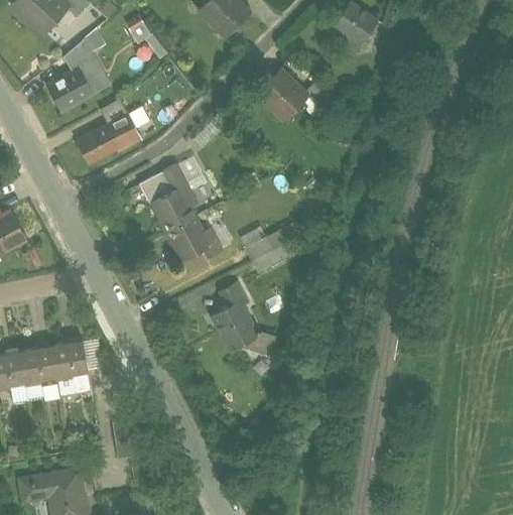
[(63,0),(12,0),(8,5),(41,36),(67,11),(71,6),(63,0)]
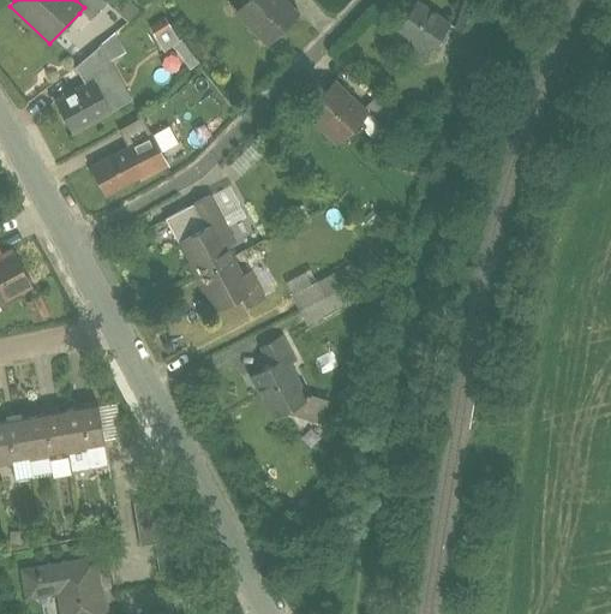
[(76,0),(84,7),(79,13),(89,22),(106,4),(101,0),(76,0)]
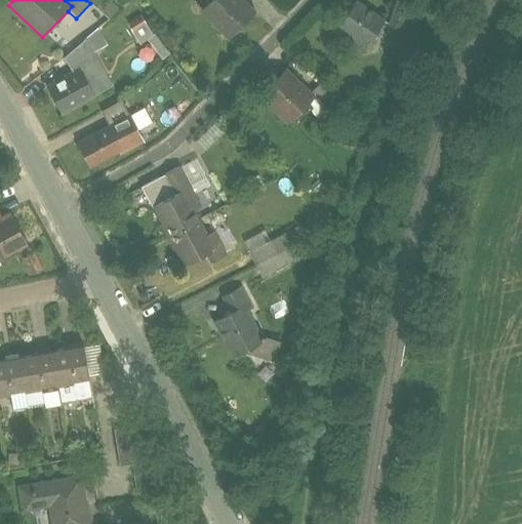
[(113,18),(122,7),(114,0),(102,0),(97,5),(113,18)]
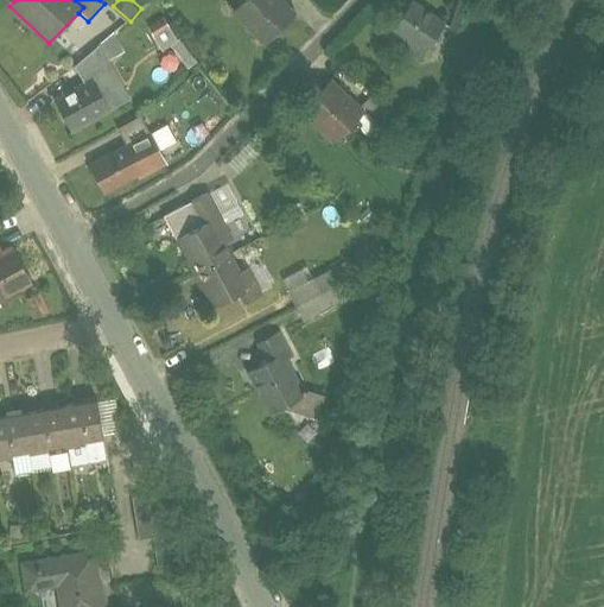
[(242,0),(233,10),(267,43),(297,12),(285,0),(242,0)]
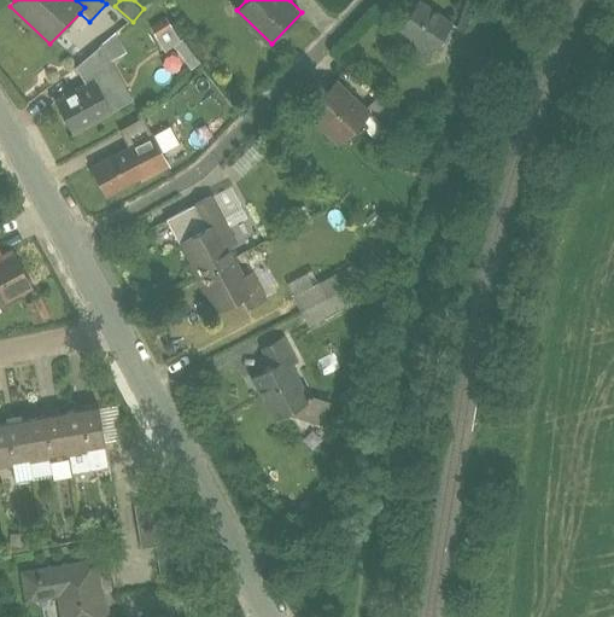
[(419,0),(417,0),(397,30),(432,54),(454,24),(419,0)]
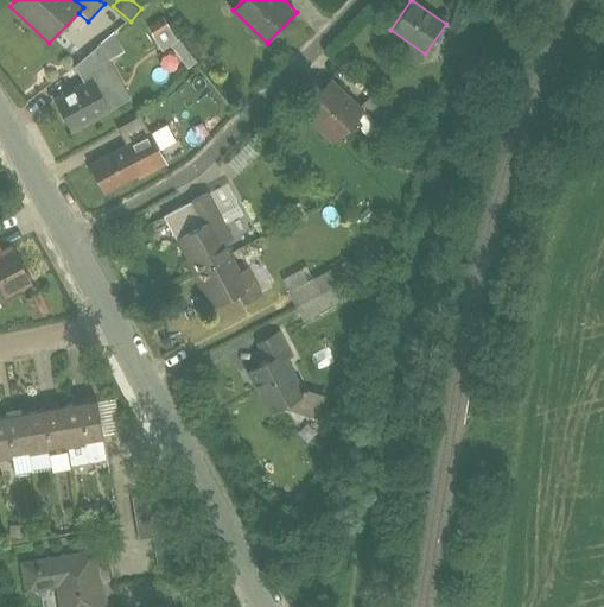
[(472,7),(458,2),(449,29),(464,33),(472,7)]
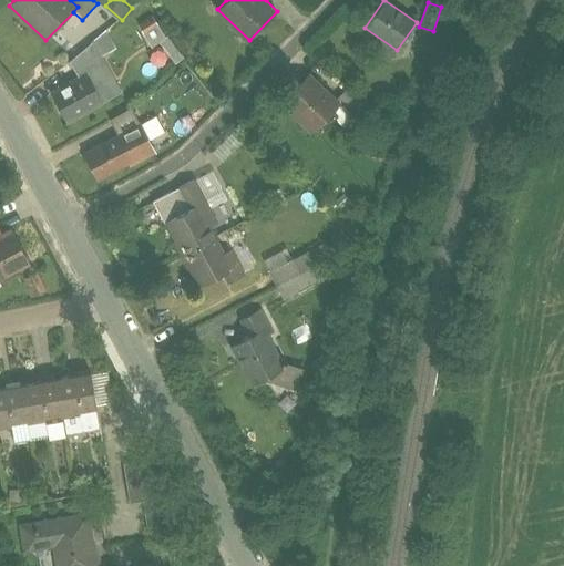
[(85,28),(69,41),(78,52),(116,20),(112,13),(89,32),(85,28)]
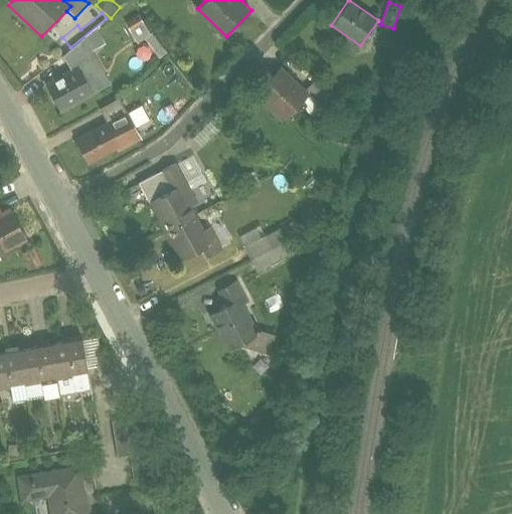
[(139,20),(126,27),(135,41),(147,34),(139,20)]
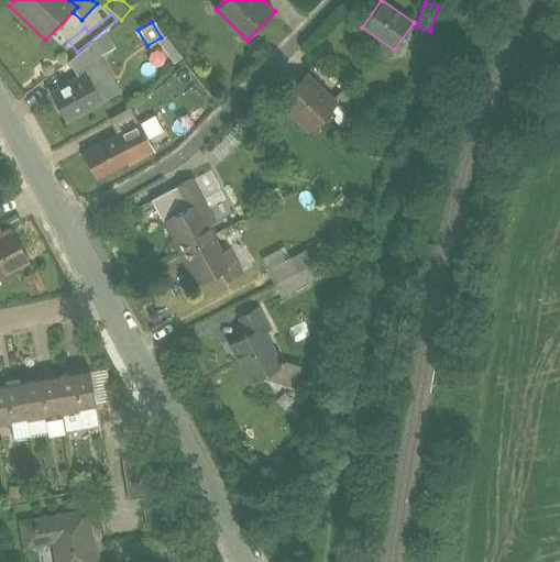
[(86,73),(102,105),(121,95),(100,56),(113,50),(105,33),(68,64),(76,78),(86,73)]
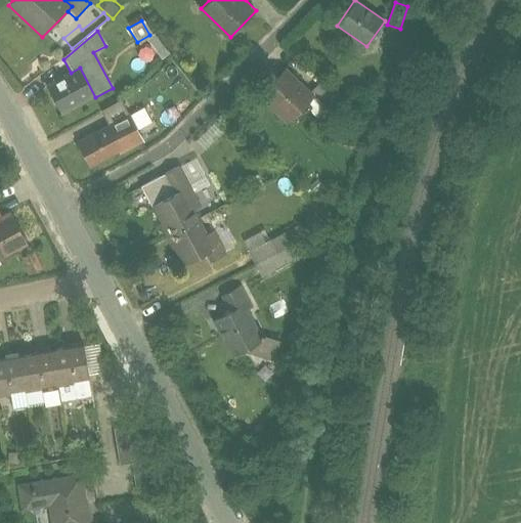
[(44,86),(59,116),(95,97),(80,68),(71,73),(44,86)]
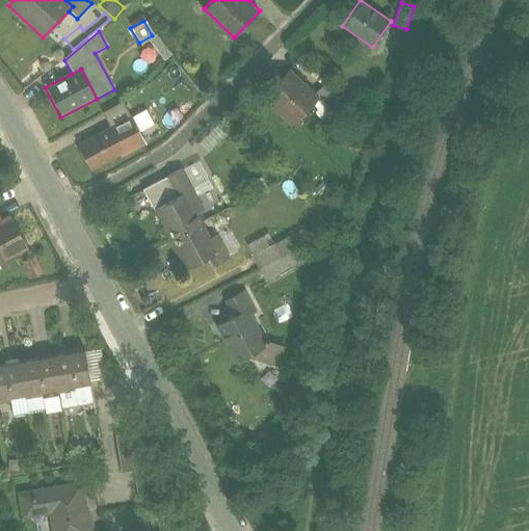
[(291,69),(262,99),(292,127),(312,107),(321,98),(316,93),(291,69)]
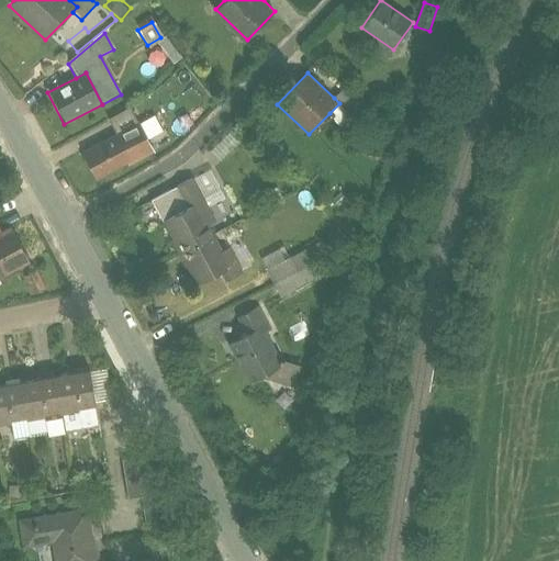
[(339,103),(330,113),(348,131),(371,107),(369,104),(349,86),(347,83),(334,98),(339,103)]
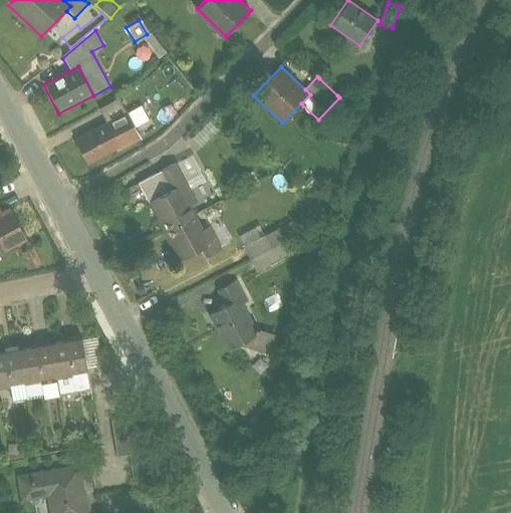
[(135,90),(119,98),(101,107),(108,120),(115,136),(135,126),(125,110),(141,102),(135,90)]
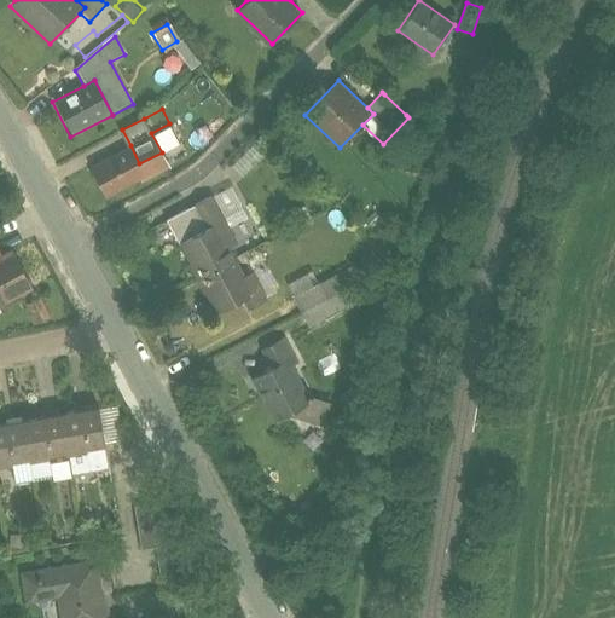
[(90,166),(108,201),(169,169),(162,152),(139,163),(131,145),(90,166)]
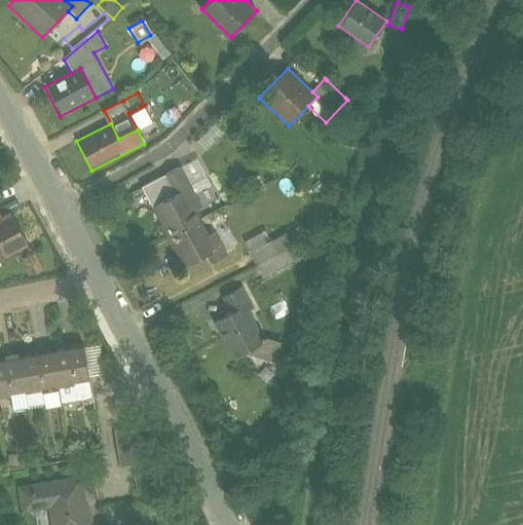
[(201,141),(210,148),(224,134),(216,125),(201,141)]
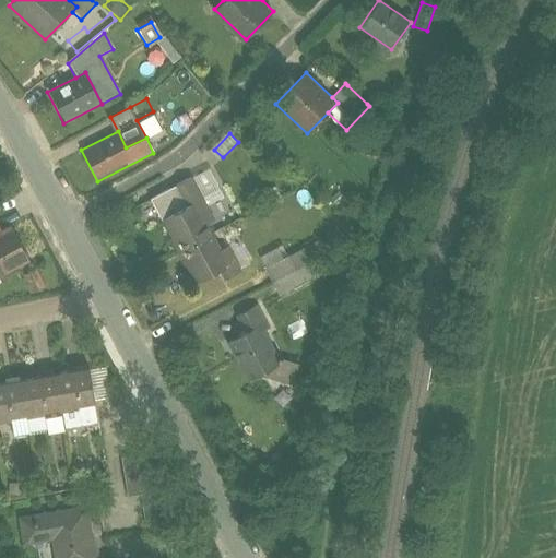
[(209,168),(193,176),(211,206),(225,199),(209,168)]
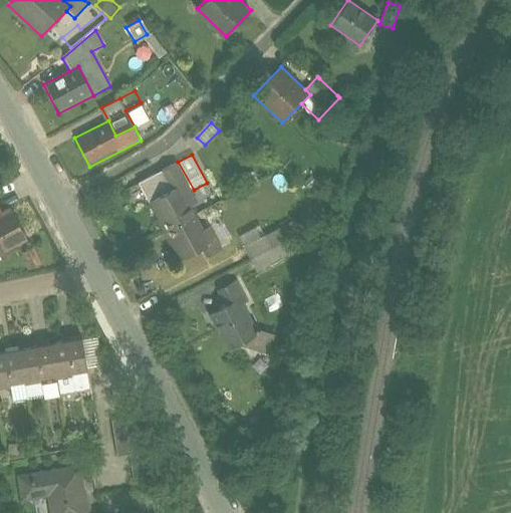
[(141,186),(182,261),(204,249),(208,257),(224,249),(211,225),(205,228),(192,204),(199,200),(194,190),(178,162),(177,160),(163,168),(165,173),(141,186)]
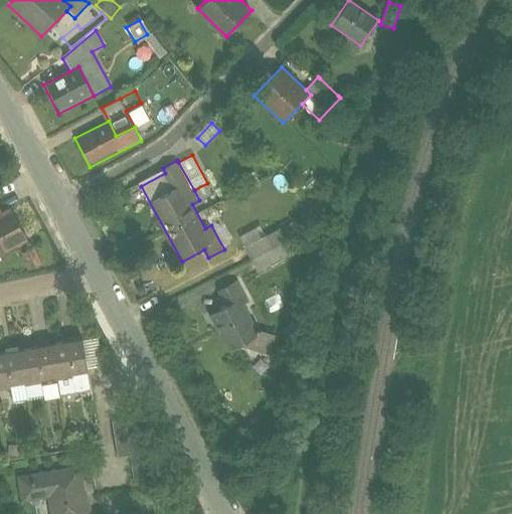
[(274,163),(267,169),(274,178),(282,171),(274,163)]
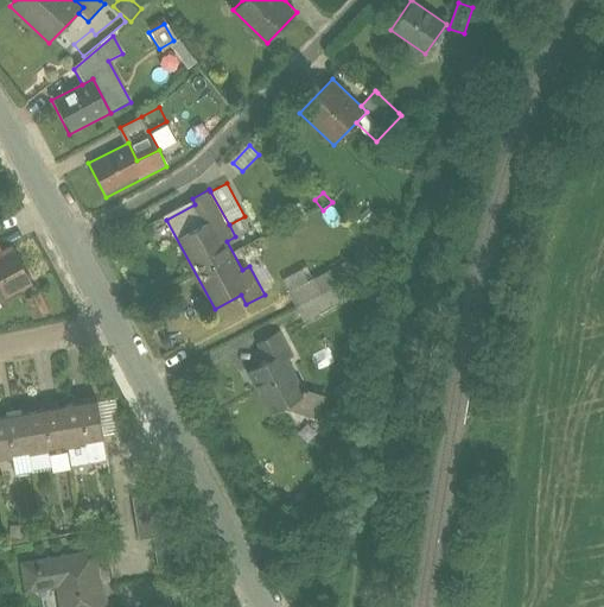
[(284,210),(288,223),(303,217),(298,206),(284,210)]
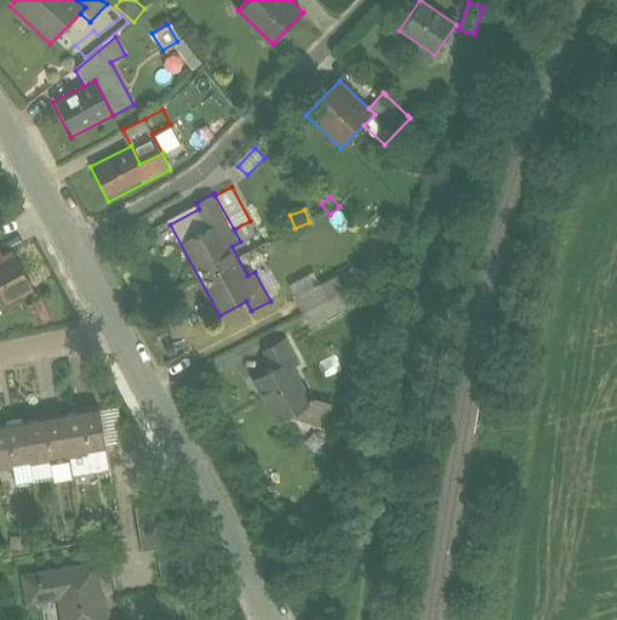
[(0,310),(34,293),(13,250),(3,256),(0,256),(0,310)]
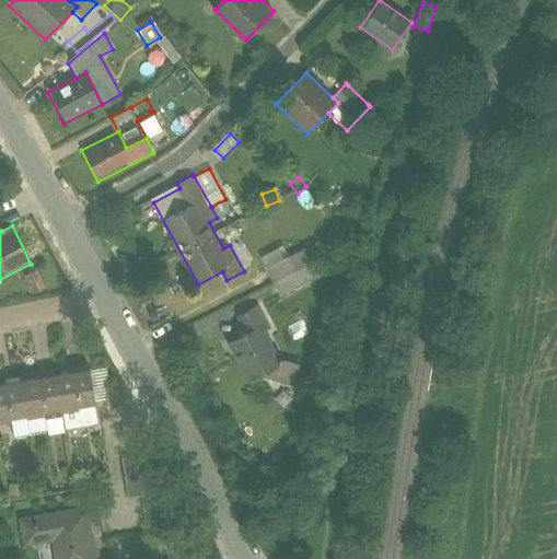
[(267,268),(280,294),(302,283),(305,289),(322,281),(312,263),(326,256),(318,242),(290,257),(285,247),(264,257),(269,267),(267,268)]
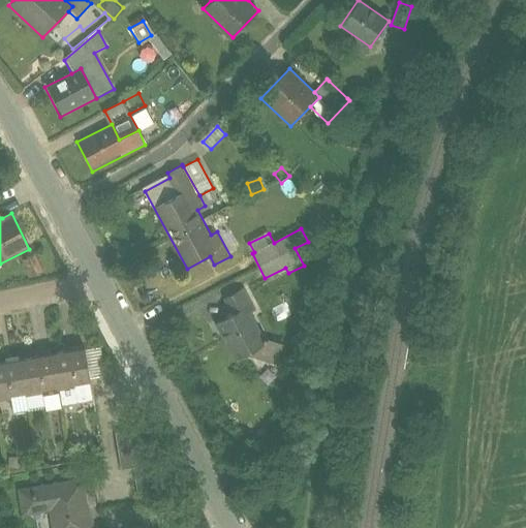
[(235,313),(214,322),(235,366),(243,362),(240,354),(266,342),(263,337),(252,313),(256,311),(245,288),(227,297),(235,313)]
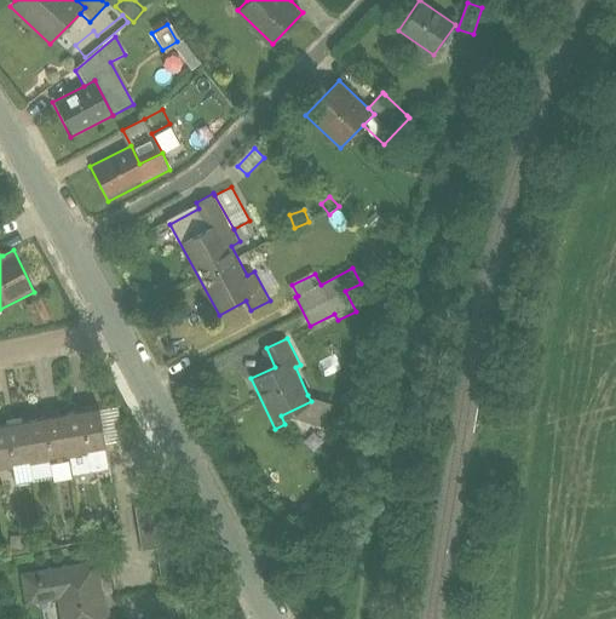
[(318,400),(308,395),(311,401),(281,416),(285,424),(289,424),(294,425),(305,437),(312,442),(327,442),(334,435),(328,424),(328,416),(335,412),(337,405),(318,400)]
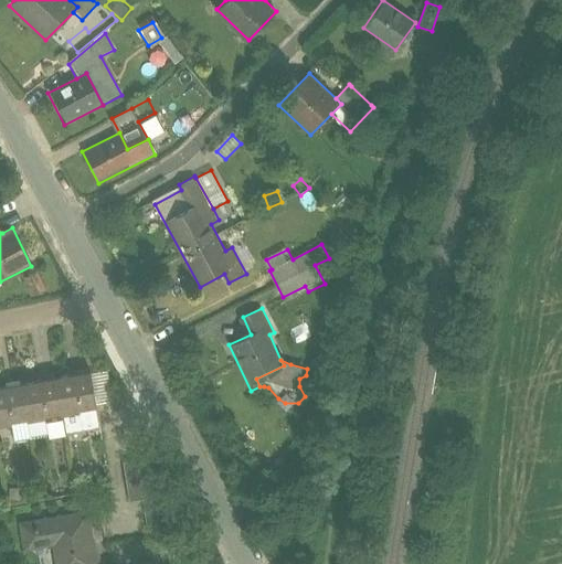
[(0,428),(98,412),(91,366),(0,382),(0,428)]
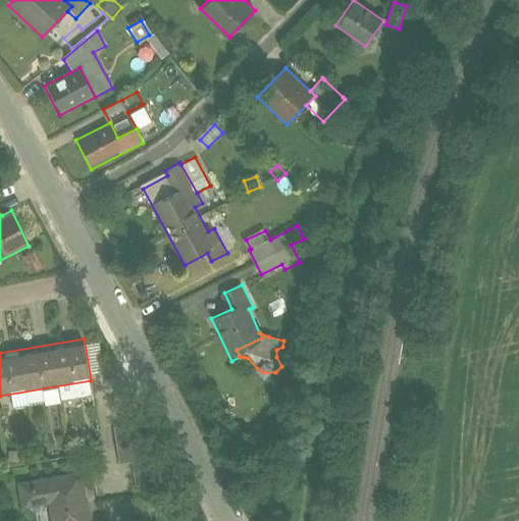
[(156,454),(141,457),(134,424),(113,427),(120,465),(133,463),(138,486),(161,482),(156,454)]
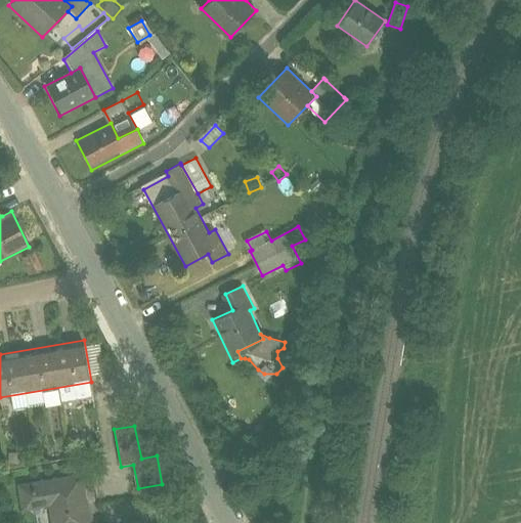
[(90,522),(82,473),(17,484),(22,511),(49,507),(51,522),(90,522)]
